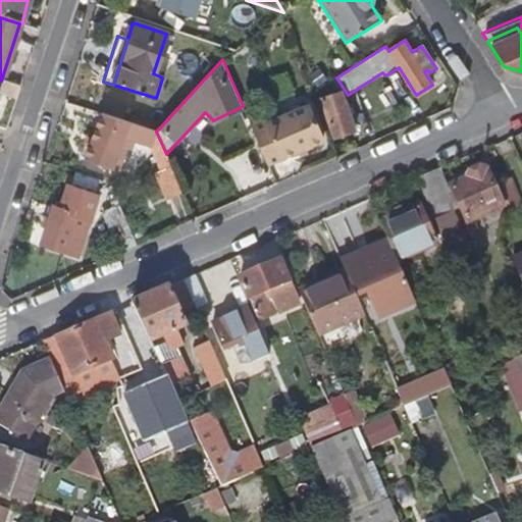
[(318,71),(309,76),(315,86),(323,80),(318,71)]
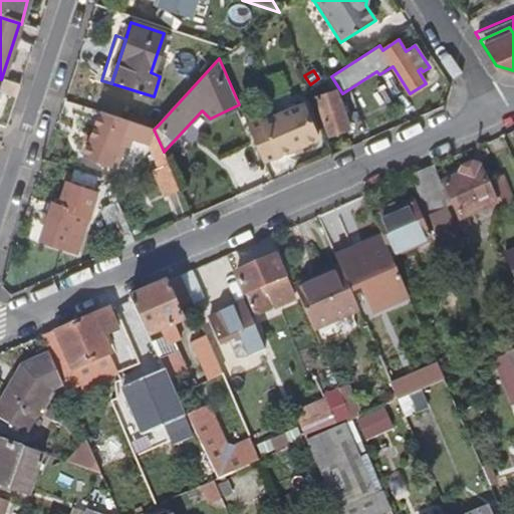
[(335,93),(316,99),(327,136),(347,129),(335,93)]
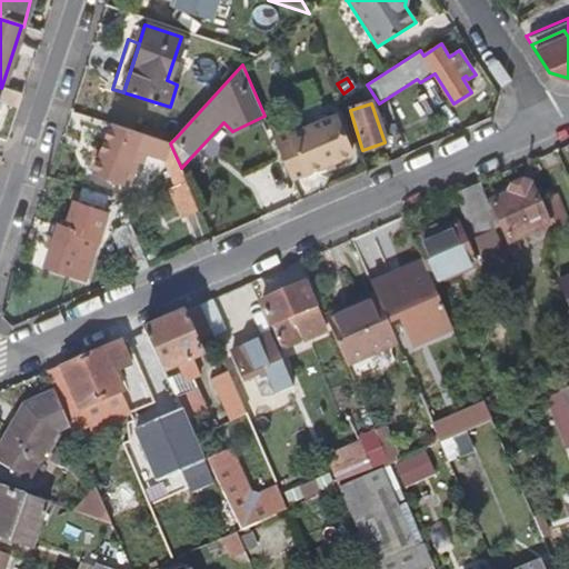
[(273,137),(292,179),(350,155),(332,116),(292,133),(290,130),(273,137)]
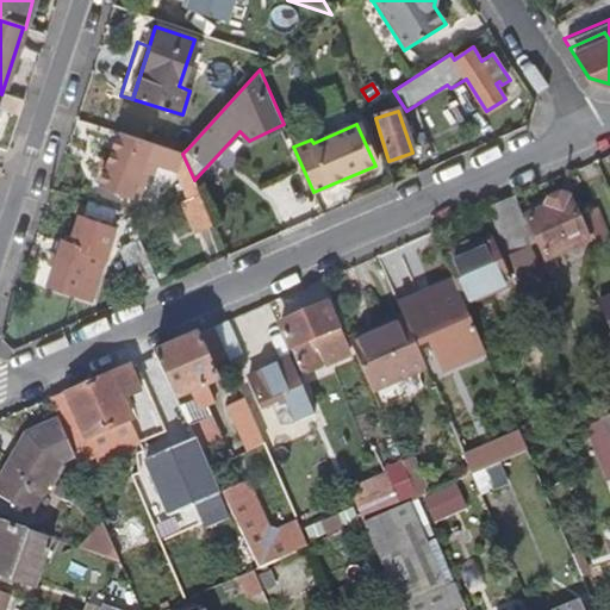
[(194,230),(212,222),(194,180),(182,154),(116,132),(99,186),(132,197),(142,162),(176,173),(187,199),(181,203),(194,230)]
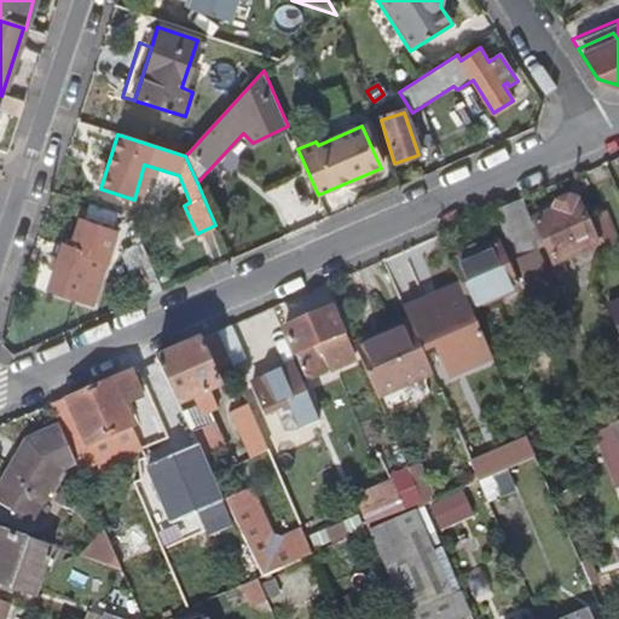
[(530,224),(520,201),(492,213),(513,259),(536,311),(560,300),(537,248),(543,246),(553,265),(594,247),(577,207),(574,202),(570,204),(567,197),(556,202),(557,208),(554,212),(554,214),(530,224)]
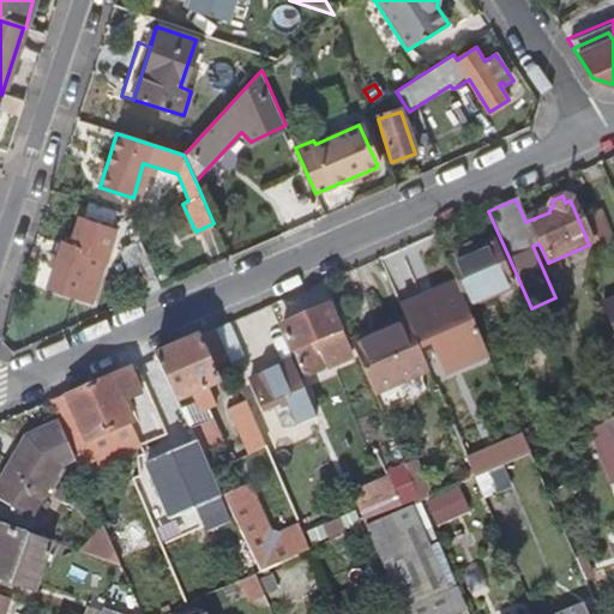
[(579,202),(572,205),(589,245),(600,240),(603,250),(613,244),(613,235),(602,210),(587,217),(579,202)]
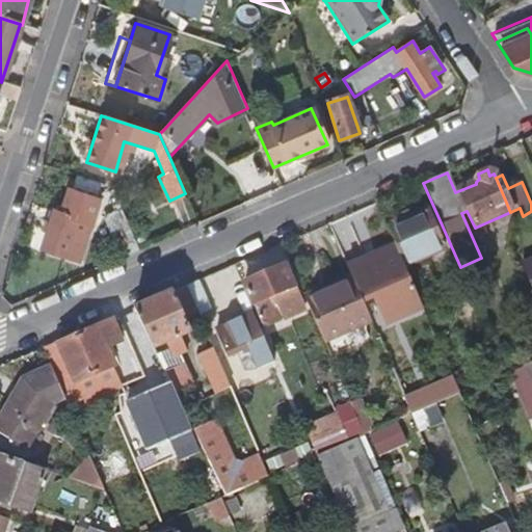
[(53,208),(40,249),(81,264),(104,198),(99,197),(104,185),(77,176),(73,188),(68,186),(60,210),(53,208)]
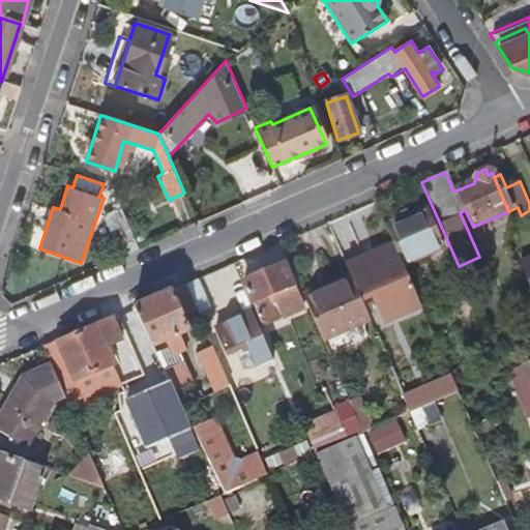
[(119,205),(115,196),(107,199),(111,208),(119,205)]
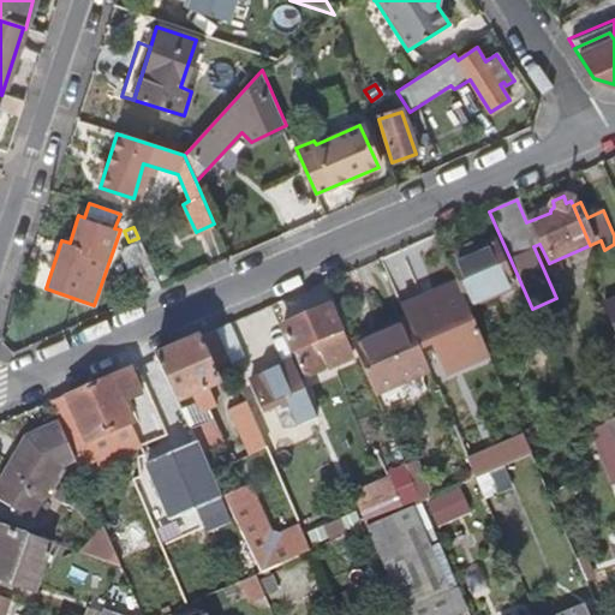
[(141,299),(161,290),(139,243),(119,250),(141,299)]
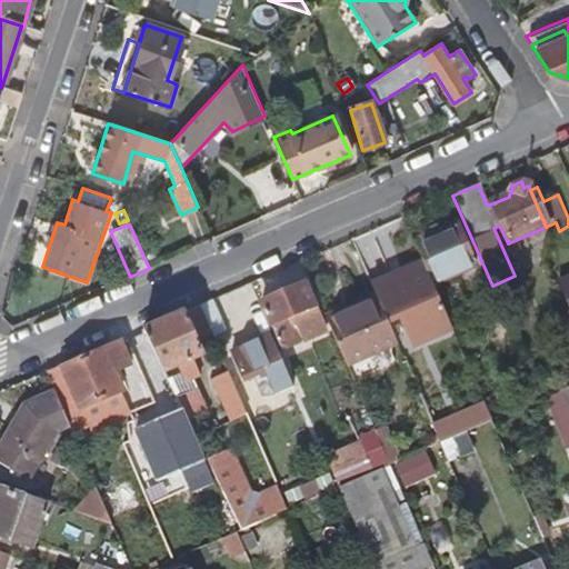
[(456,225),(413,245),(421,262),(432,287),(475,267),(456,225)]
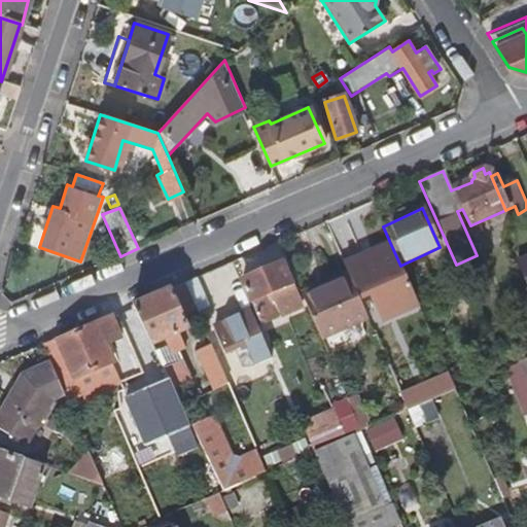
[(350,280),(358,299),(371,293),(383,324),(419,309),(400,266),(390,243),(343,264),(350,280)]
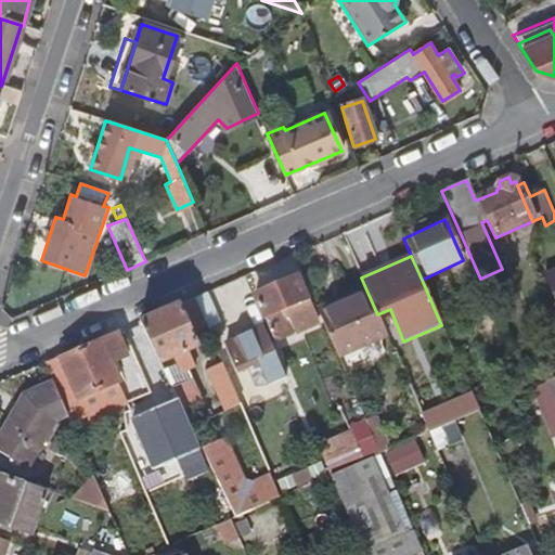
[(554,273),(544,279),(554,307),(554,273)]
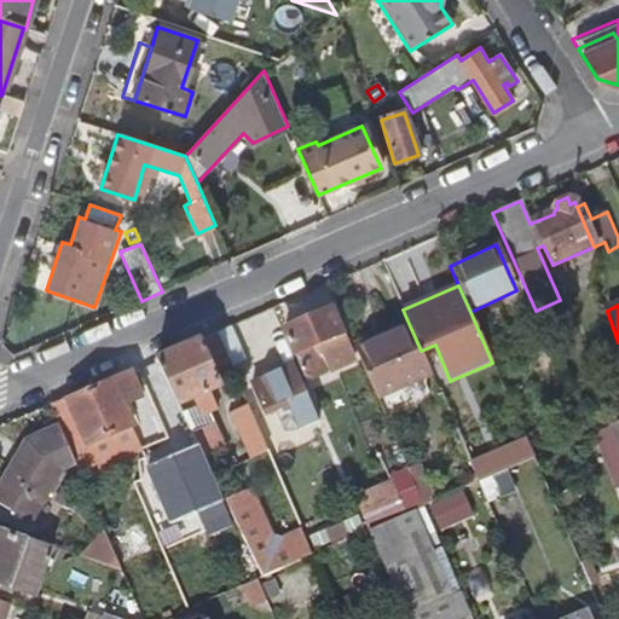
[(501,310),(479,319),(485,335),(507,325),(501,310)]
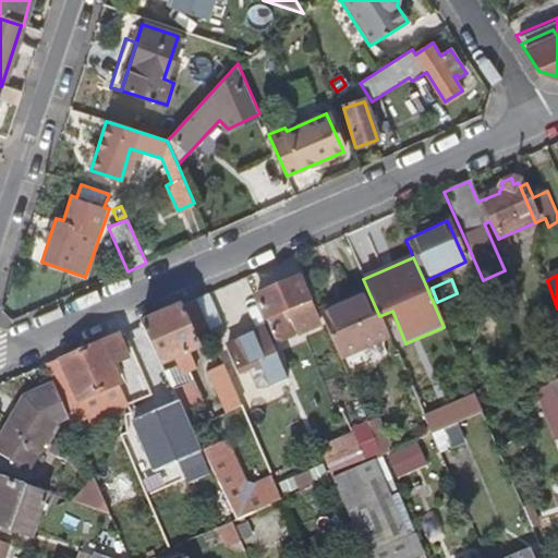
[(310,307),(298,281),(257,300),(275,337),(291,329),(286,317),(310,307)]
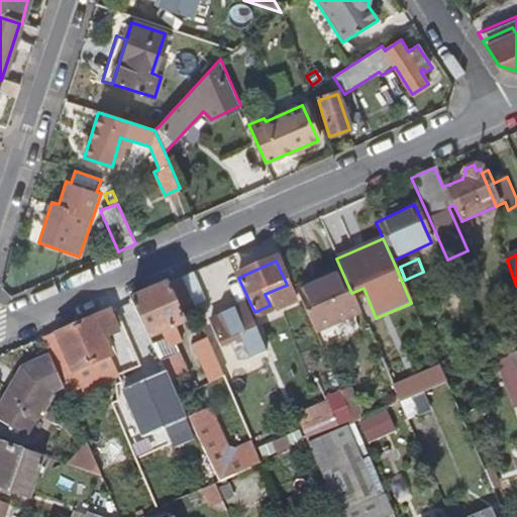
[(206,302),(194,273),(179,280),(192,308),(206,302)]
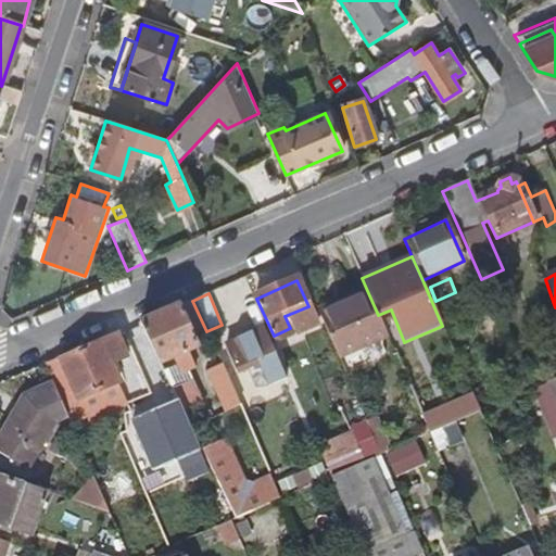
[(369,295),(320,316),(339,357),(388,337),(378,315),(369,295)]
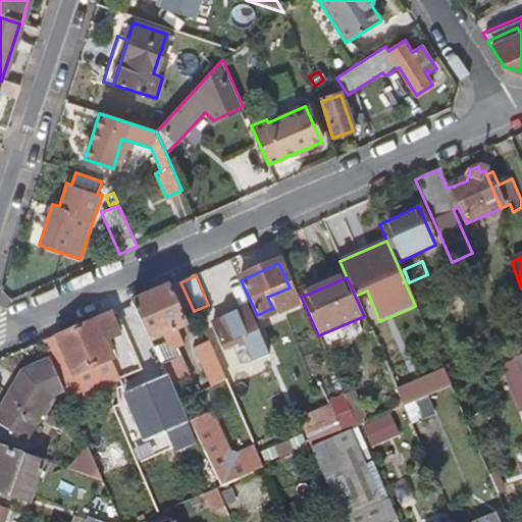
[(194,311),(180,282),(132,304),(150,343),(164,336),(170,350),(183,343),(176,331),(198,321),(194,311)]
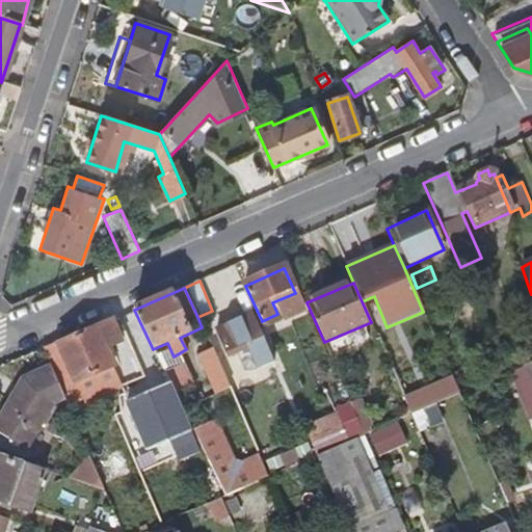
[(115,320),(127,345),(139,339),(129,315),(115,320)]
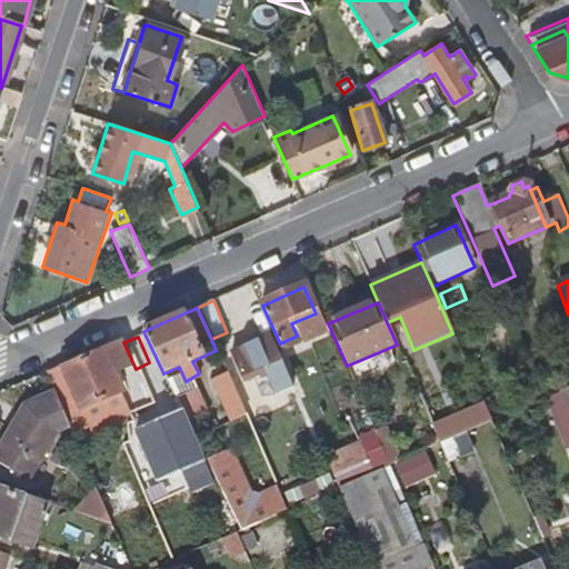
[(275,398),(292,390),(269,337),(232,353),(245,385),(266,376),(275,398)]
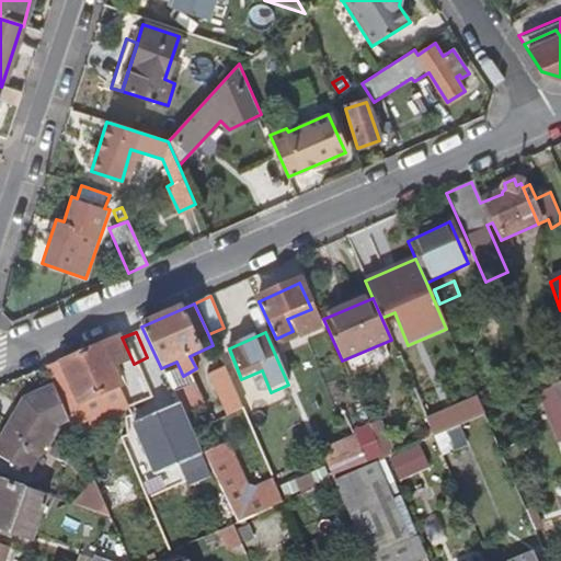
[(122,338),(45,371),(50,385),(60,407),(66,420),(73,436),(127,412),(116,386),(109,366),(124,358),(128,366),(134,364),(122,338)]
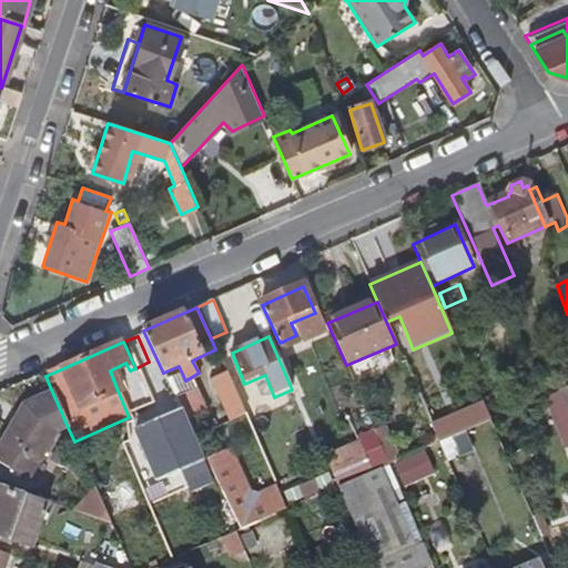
[(243,414),(225,373),(215,378),(232,419),(243,414)]
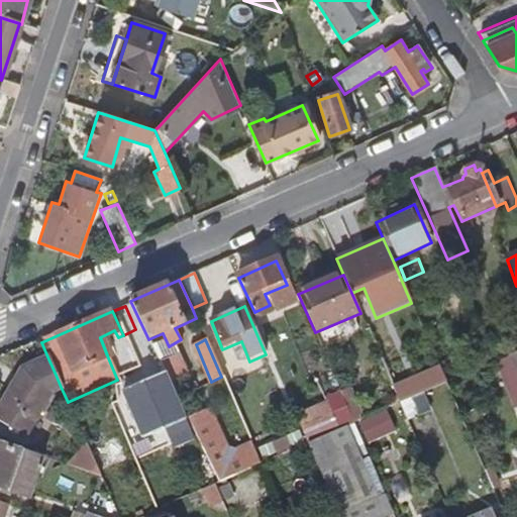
[(46,354),(33,360),(23,365),(0,404),(0,424),(22,438),(47,394),(61,387),(56,375),(46,354)]
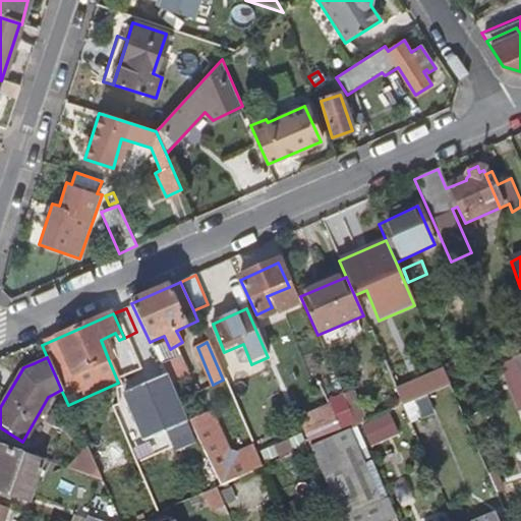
[(173,359),(161,364),(173,389),(185,383),(173,359)]
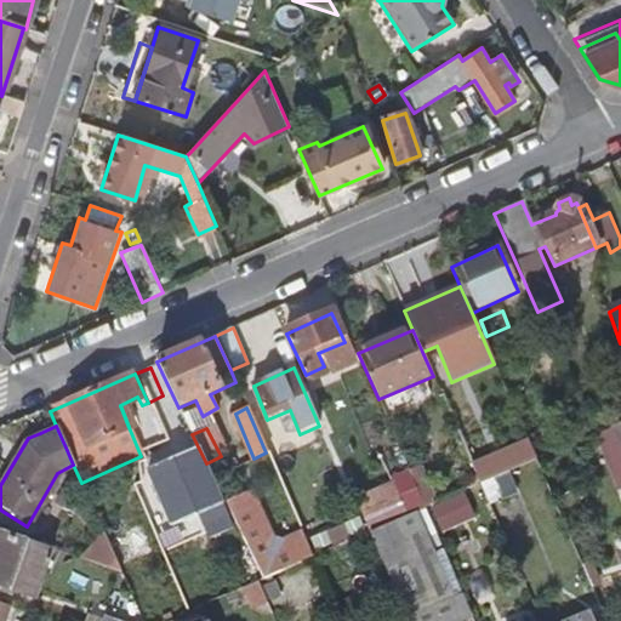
[(410,472),(426,510),(439,503),(422,467),(410,472)]
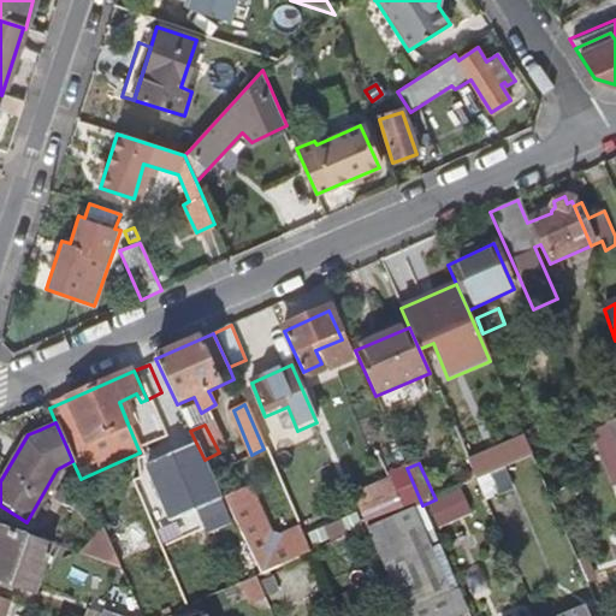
[(511,492),(502,471),(477,481),(481,492),(486,504),(511,492)]
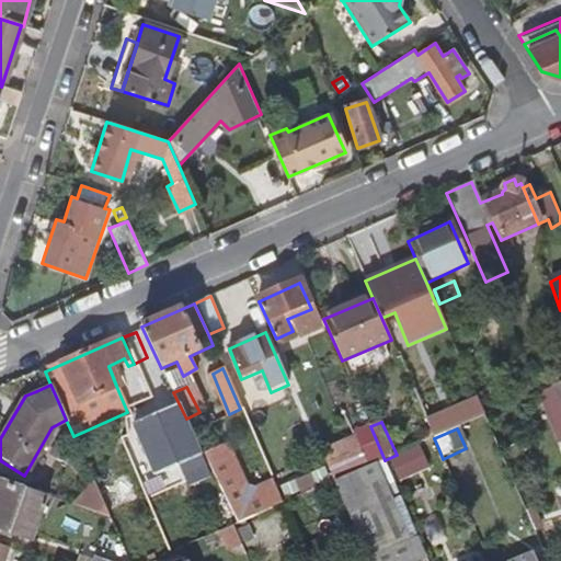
[(321,451),(329,470),(334,482),(369,467),(356,436),(321,451)]
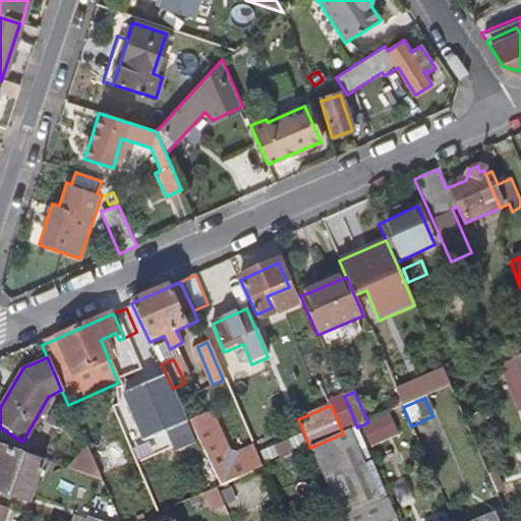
[(420,446),(411,426),(407,416),(395,421),(408,452),(420,446)]
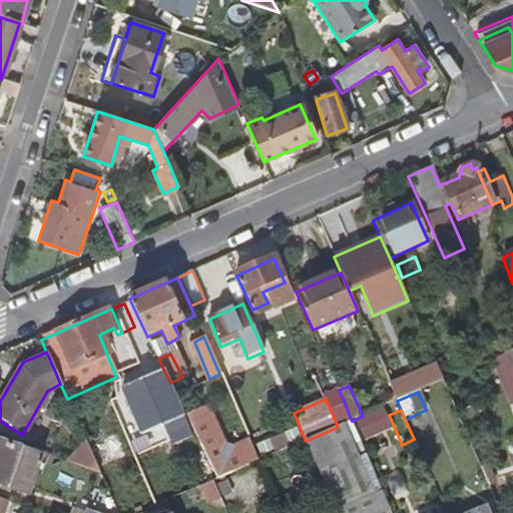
[(205,411),(188,420),(204,453),(204,454),(217,480),(259,461),(251,446),(227,457),(205,411)]
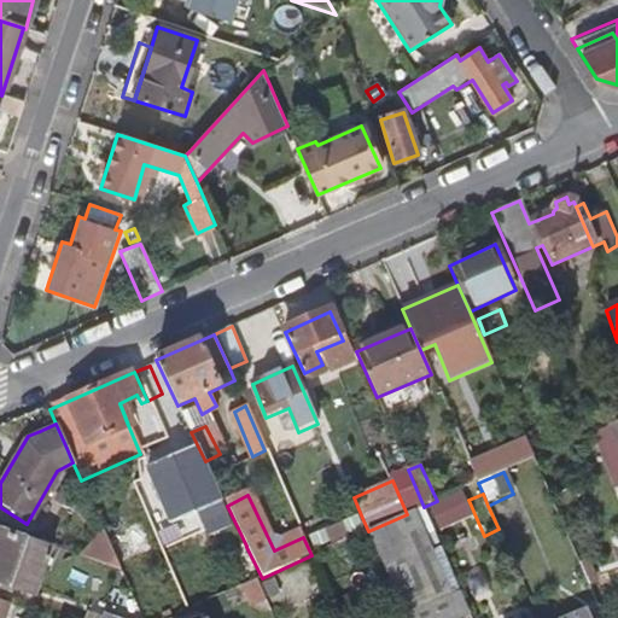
[(459,617),(465,617),(471,616),(424,507),(414,511),(459,617)]
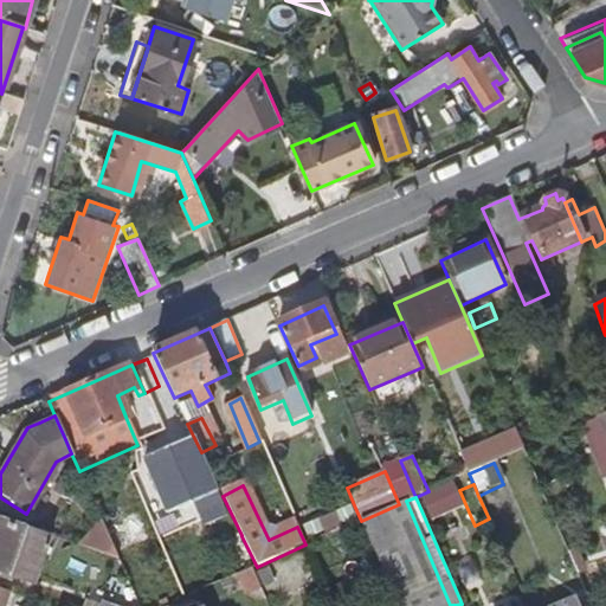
[(399,504),(361,521),(398,605),(450,605),(406,501),(403,502),(399,504)]
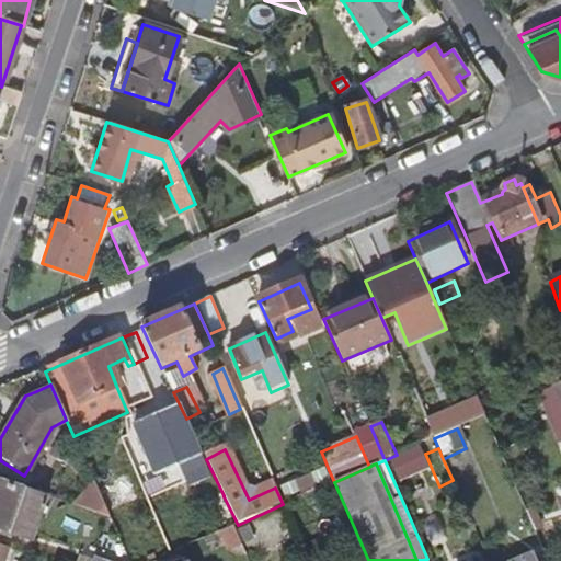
[(325,469),(310,476),(315,487),(331,479),(325,469)]
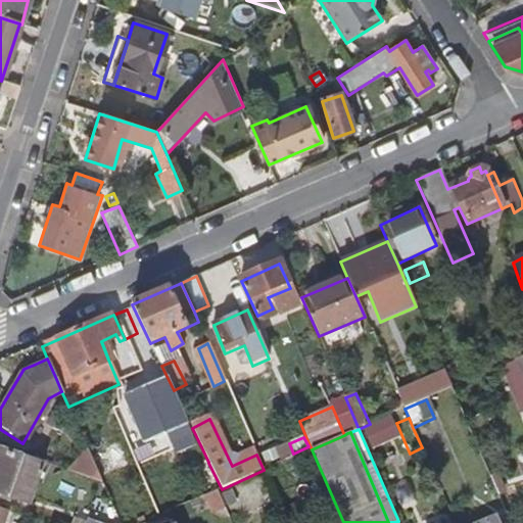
[(276,448),(262,455),(267,465),(281,459),(276,448)]
